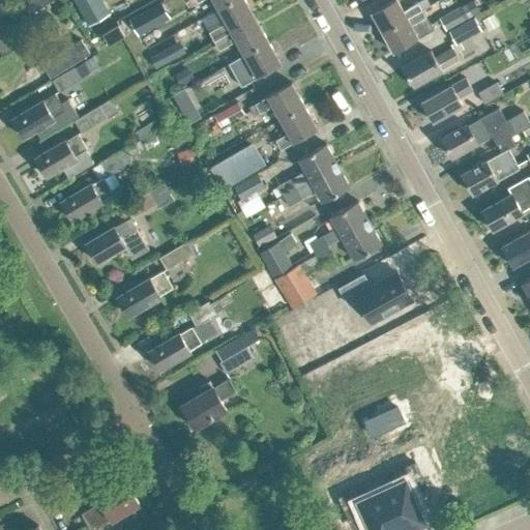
[(27,0),(33,10),(49,0),(27,0)]
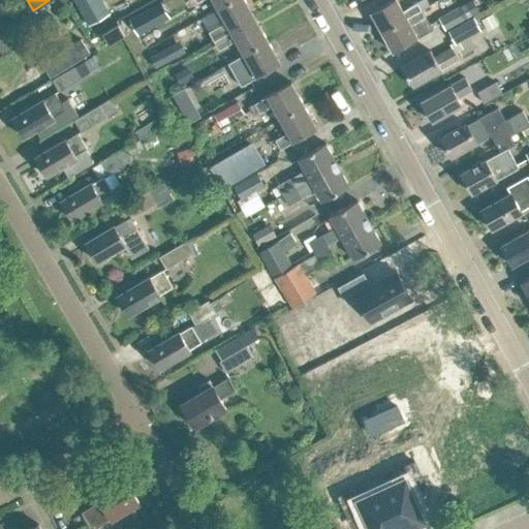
[(74,0),(88,24),(110,11),(103,0),(74,0)]
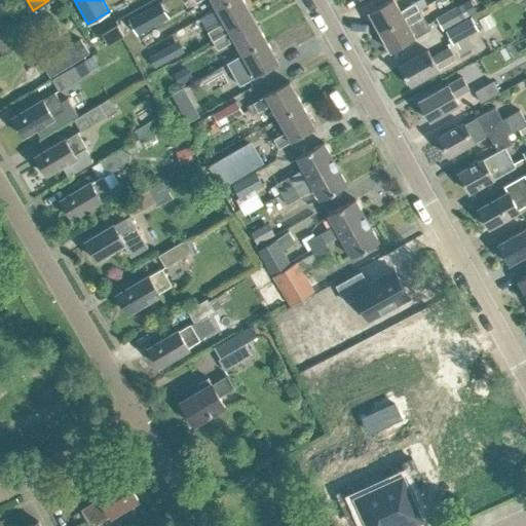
[(159,0),(128,17),(138,34),(168,15),(159,0)]
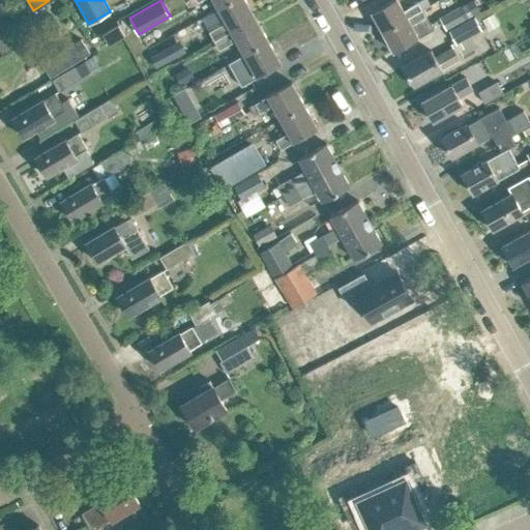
[(214,39),(256,17),(245,0),(230,0),(217,7),(229,26),(225,28),(222,24),(209,31),(214,39)]
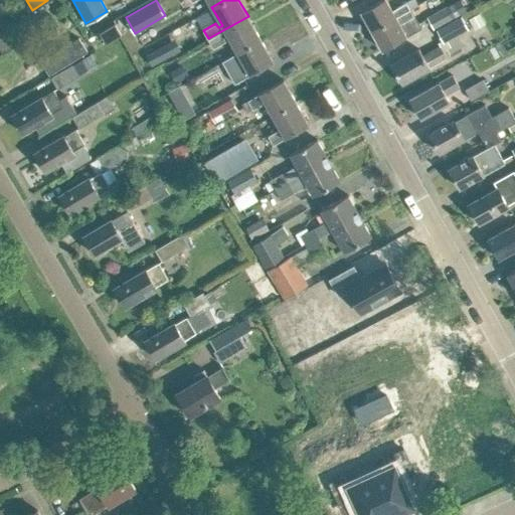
[(371,29),(409,8),(405,1),(396,6),(396,7),(392,10),(386,0),(378,0),(360,10),(371,29)]
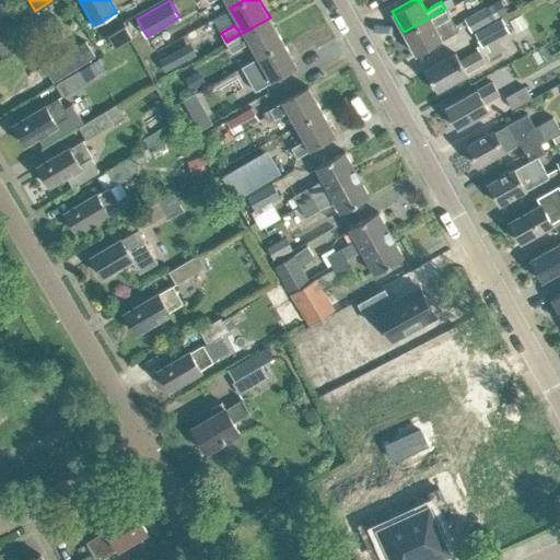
[(470,32),(506,12),(500,0),(496,0),(464,18),(470,32)]
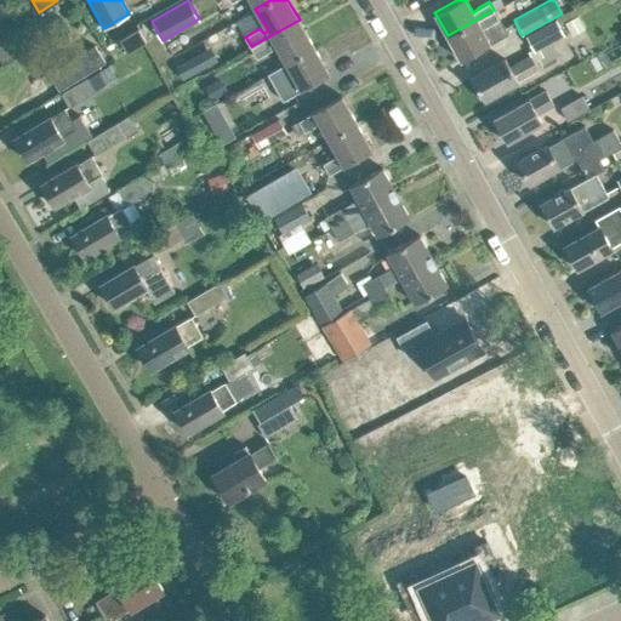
[(494,10),(448,35),(461,60),(490,43),(490,44),(507,34),(494,10)]
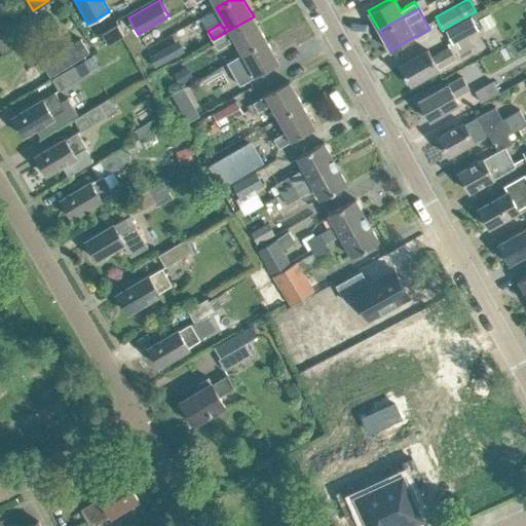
[(495,24),(489,12),(478,19),(484,30),(495,24)]
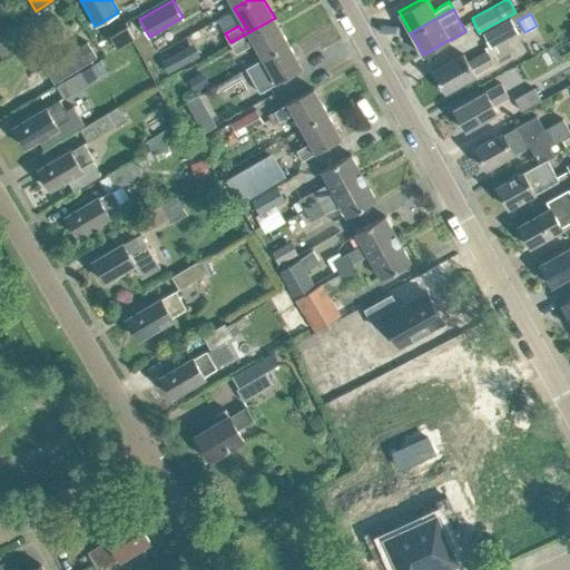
[(492,47),(519,32),(510,17),(482,31),(492,47)]
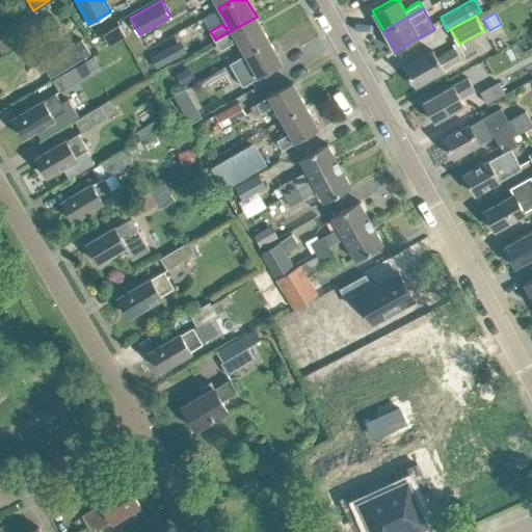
[(244,54),(269,40),(257,17),(215,40),(220,49),(233,42),(231,37),(234,35),(244,54)]
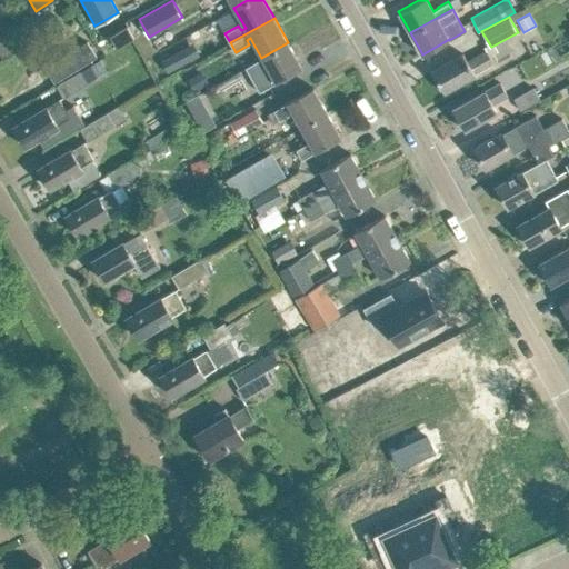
[(117,46),(133,36),(127,23),(109,33),(117,46)]
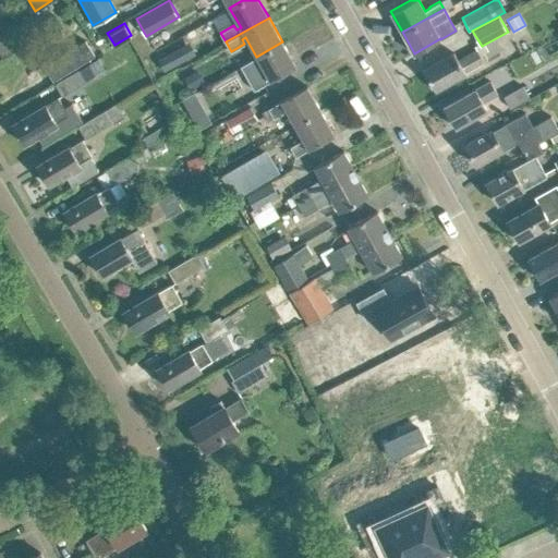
[(53,80),(95,56),(85,39),(44,63),(53,80)]
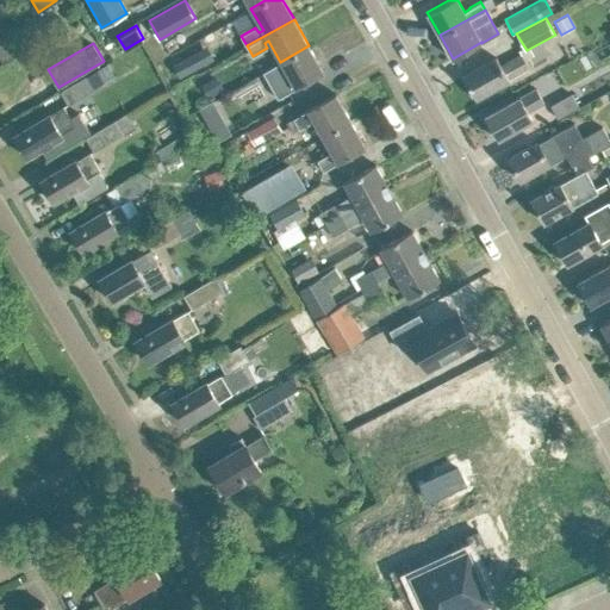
[(309,45),(280,62),(267,69),(281,97),(324,73),(309,45)]
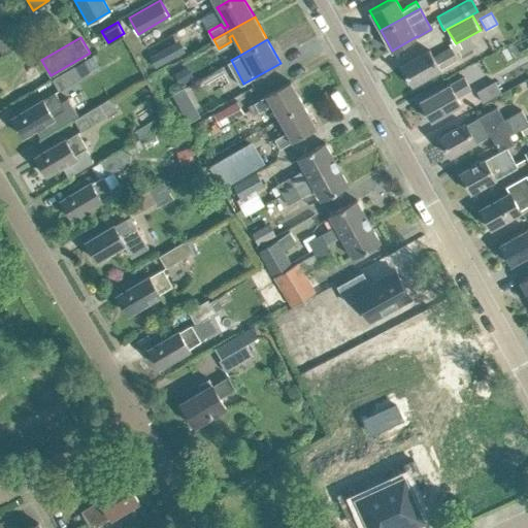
[(177,56),(171,43),(150,56),(156,67),(177,56)]
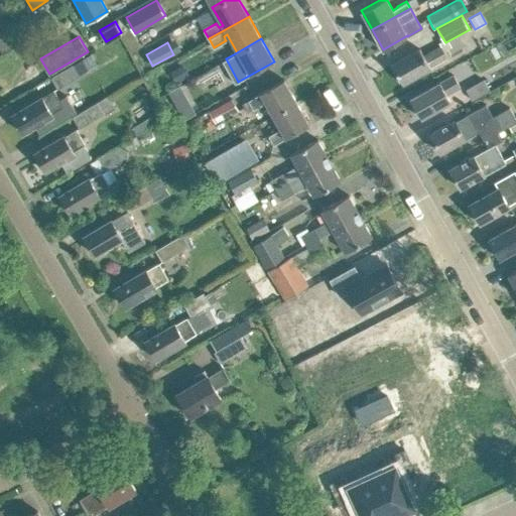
[(446,56),(440,45),(422,55),(419,48),(391,63),(402,83),(429,68),(429,67),(446,56)]
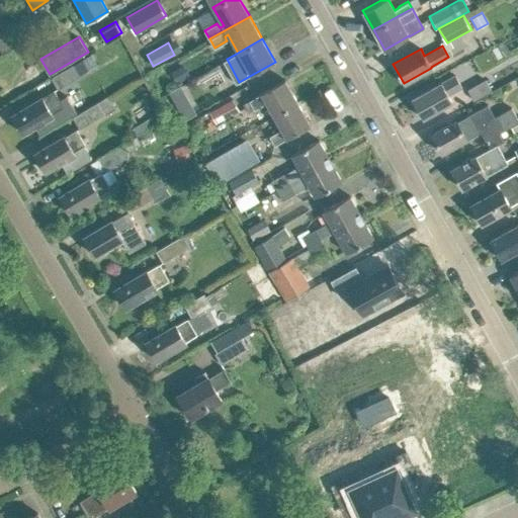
[(59,88),(92,69),(86,58),(52,78),(59,88)]
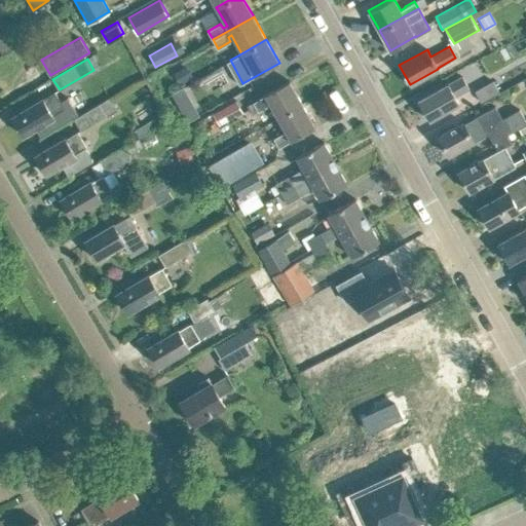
[(429,119),(459,103),(455,96),(468,88),(461,75),(418,100),(429,119)]
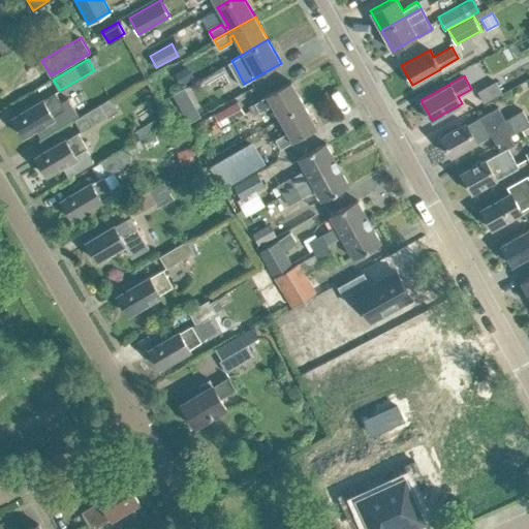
[(485,102),(503,92),(496,81),(477,91),(485,102)]
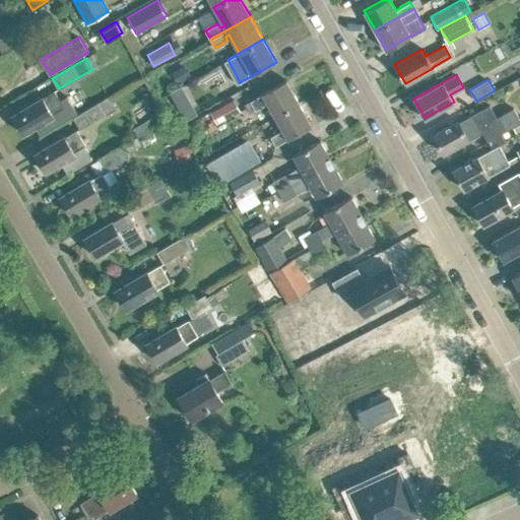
[(275,117),(300,103),(286,80),(251,101),(256,110),(267,103),(275,117)]
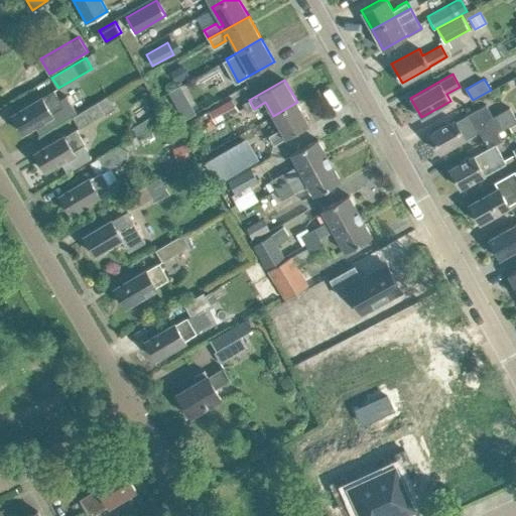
[(184,82),(171,89),(187,117),(201,110),(184,82)]
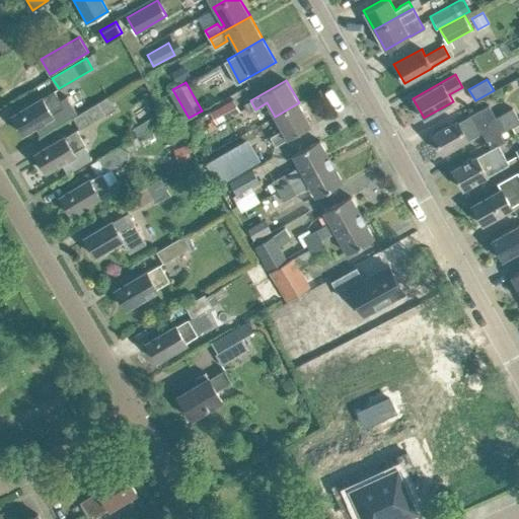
[(42,96),(12,115),(23,134),(35,126),(41,134),(77,113),(67,94),(59,99),(54,90),(43,97),(42,96)]
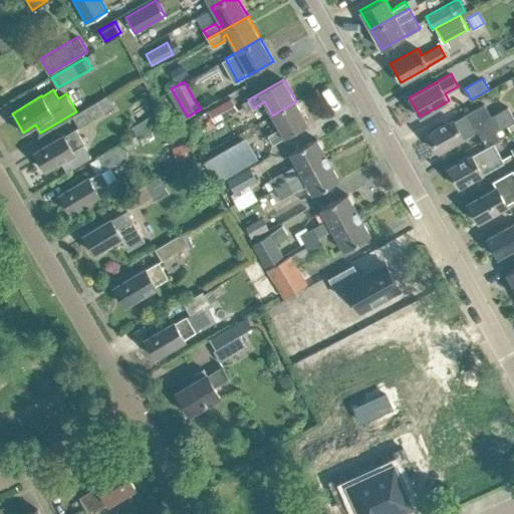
[(79,126),(115,106),(108,94),(73,115),(79,126)]
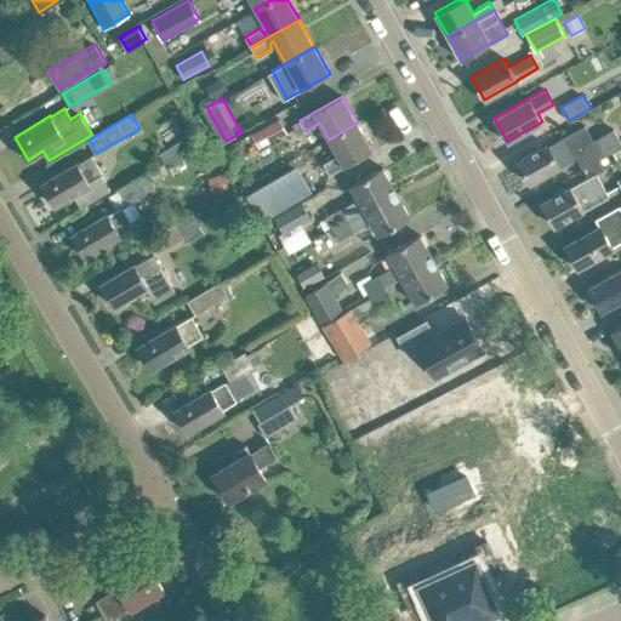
[(288,130),(280,117),(254,134),(261,146),(288,130)]
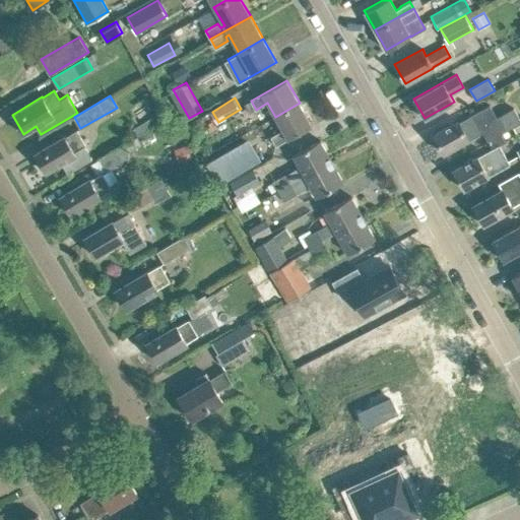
[(300,103),(275,117),(282,130),(271,136),(276,146),(312,126),(300,103)]
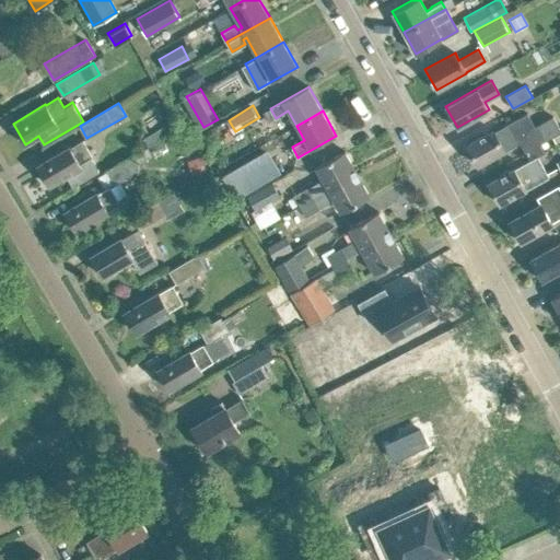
[(533,127),(526,113),(503,126),(505,130),(496,136),(492,129),(466,144),(477,164),(515,144),(514,143),(518,141),(523,151),(539,143),(559,131),(559,129),(552,116),(533,127)]
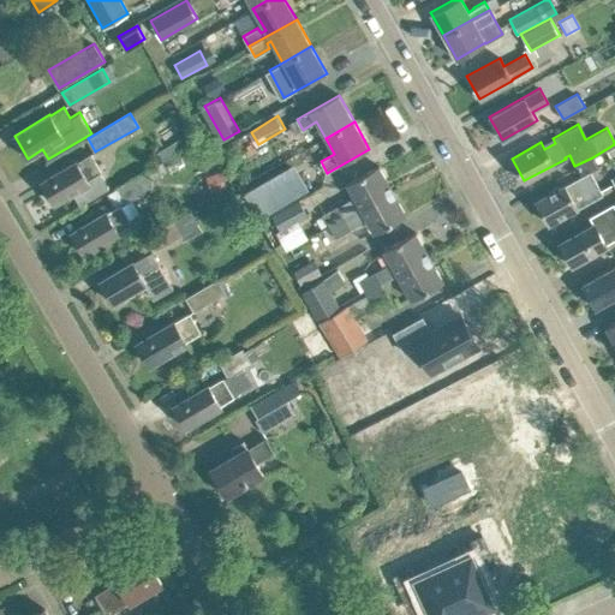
[(101,171),(90,153),(76,161),(76,159),(40,180),(54,203),(71,193),(78,206),(108,187),(99,172),(101,171)]
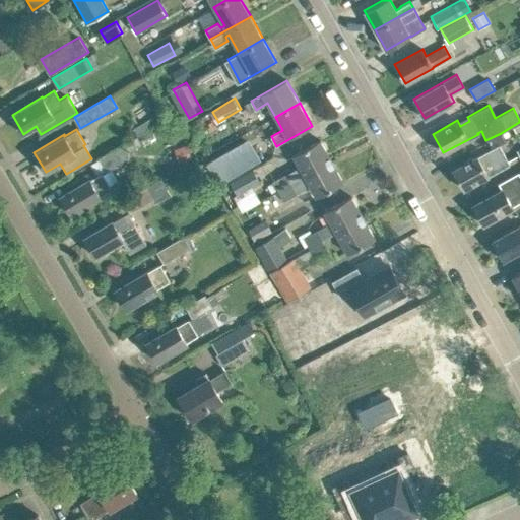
[(463,189),(509,164),(499,144),(505,141),(501,133),(485,140),(491,148),(477,155),(453,170),(463,189)]
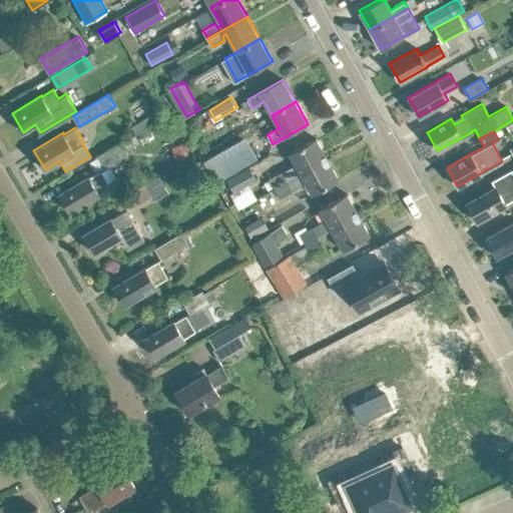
[(135,135),(122,142),(125,149),(139,142),(135,135)]
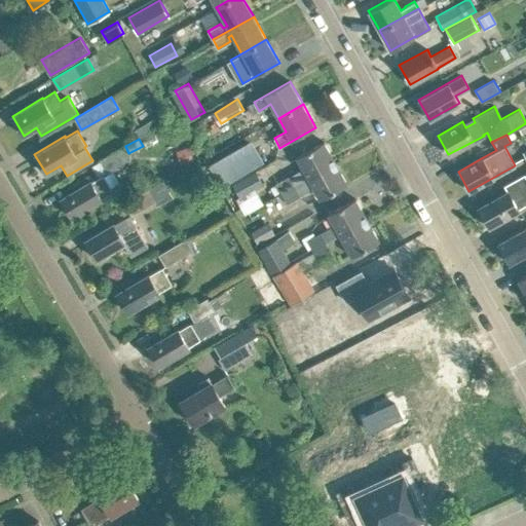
[(253,142),(210,167),(223,189),(265,163),(253,142)]
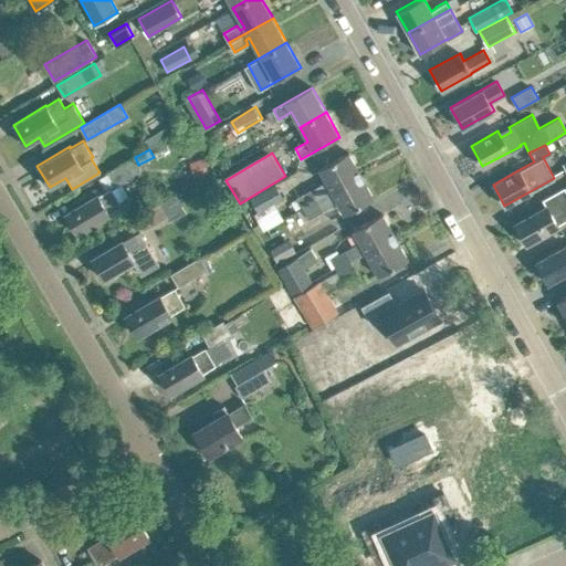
[(302,208),(362,176),(348,153),(320,168),(326,182),(313,189),(312,188),(296,196),(302,208)]
